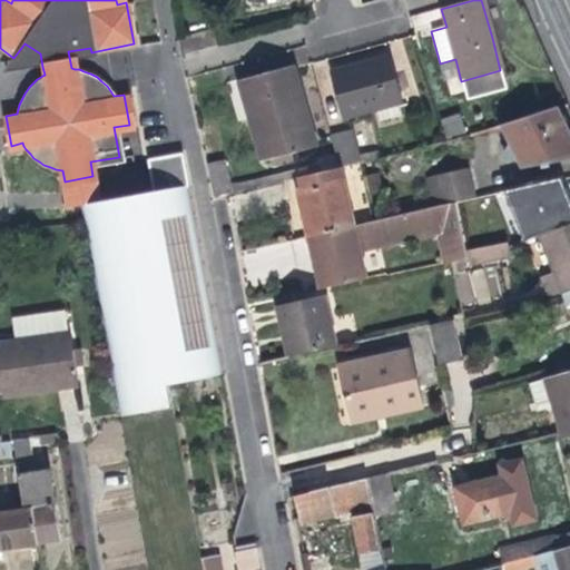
[(212,30),(178,39),(180,55),(216,46),(212,30)]
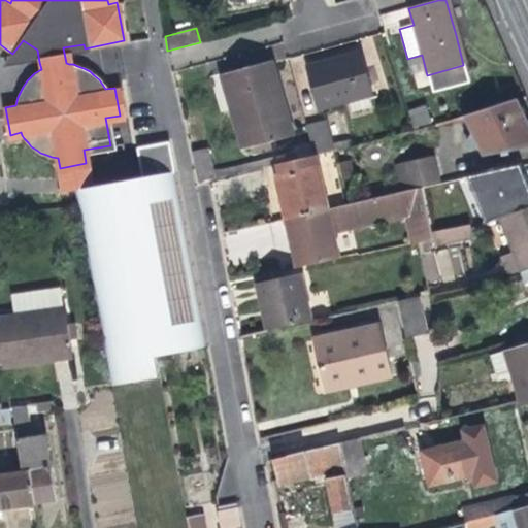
[(39,62),(37,50),(23,40),(12,54),(1,69),(39,62)]
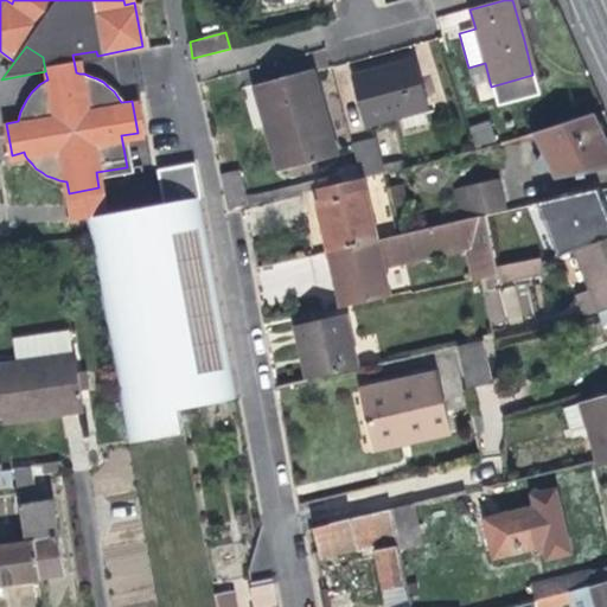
[(98,62),(97,56),(96,51),(72,55),(75,66),(98,62)]
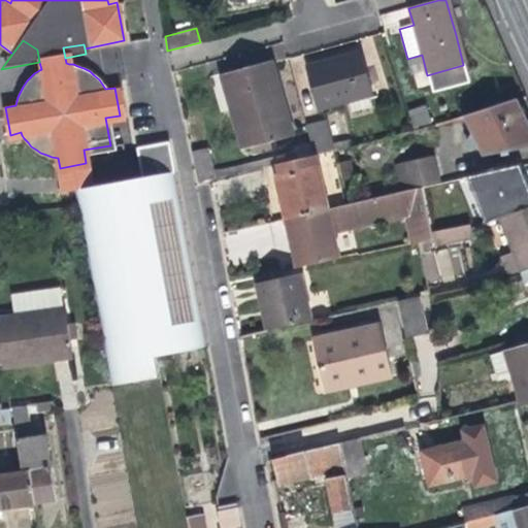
[(360,53),(304,67),(317,110),(347,102),(350,114),(370,109),(367,97),(371,96),(364,68),(360,53)]
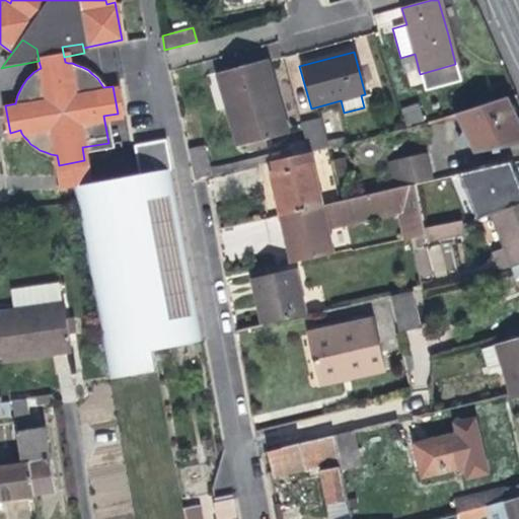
[(267,60),(216,74),(220,92),(225,112),(231,110),(241,146),(288,134),(270,71),(267,60)]
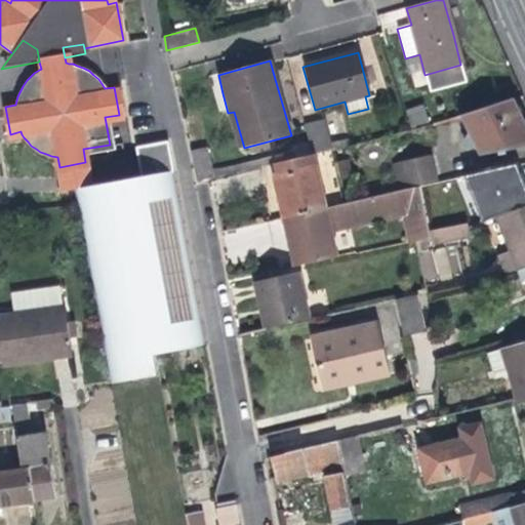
[(524,124),(523,121),(513,98),(460,116),(467,128),(461,137),(477,148),(480,155),(524,146),(524,124)]
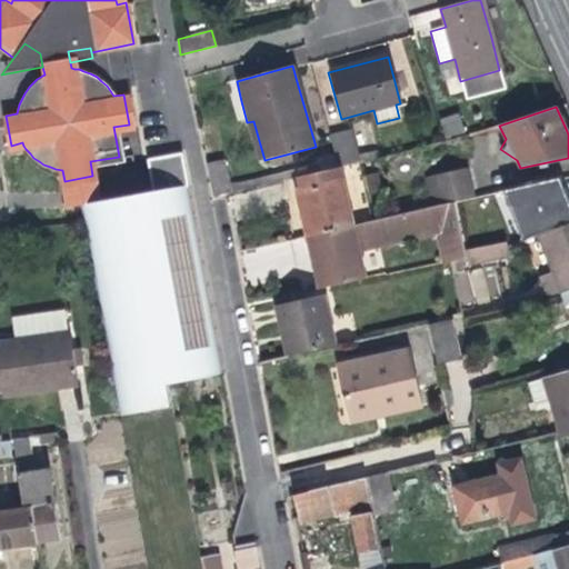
[(458,115),(439,119),(445,136),(463,131),(458,115)]
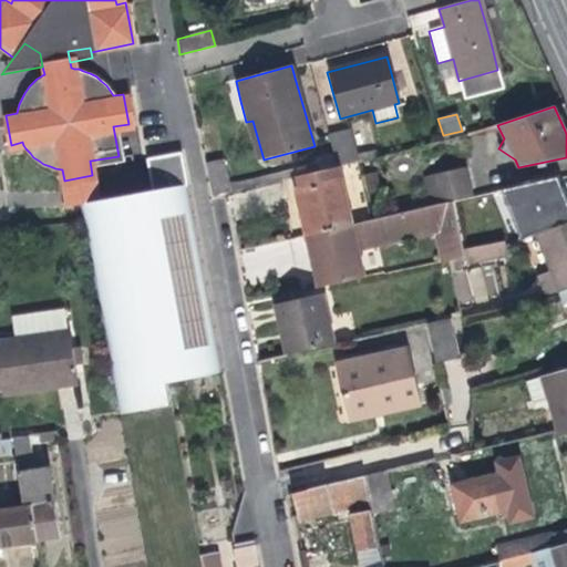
[(357,162),(359,162),(377,156),(375,151),(357,155),(350,130),(328,135),(336,167),(357,162)]
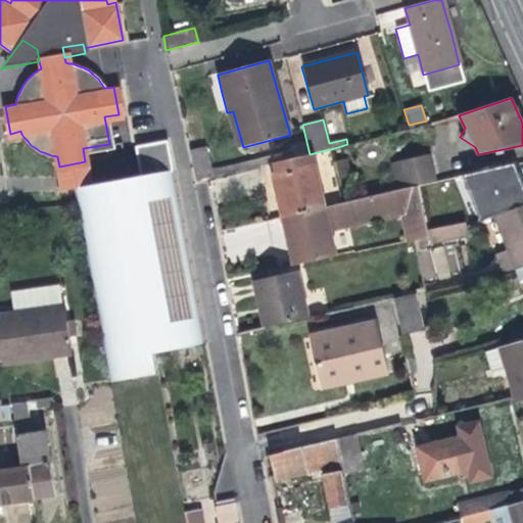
[(125,199),(177,193),(173,172),(174,172),(168,141),(135,147),(140,177),(74,189),(77,204),(125,199)]
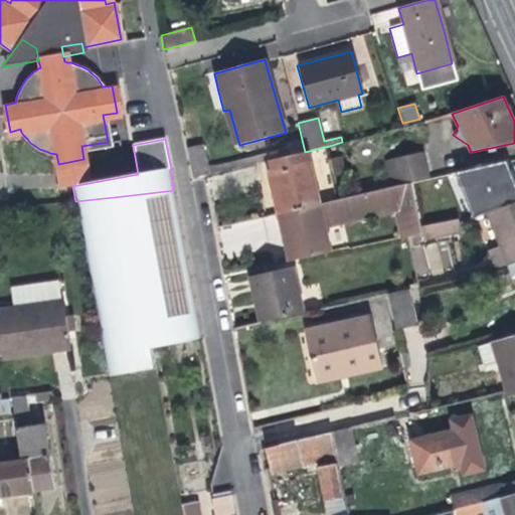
[(185,149),(191,178),(204,175),(208,174),(201,145),(185,149)]
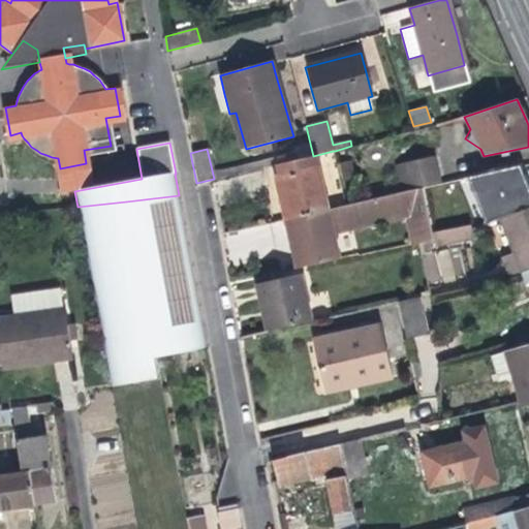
[(401,189),(441,182),(436,155),(396,162),(401,189)]
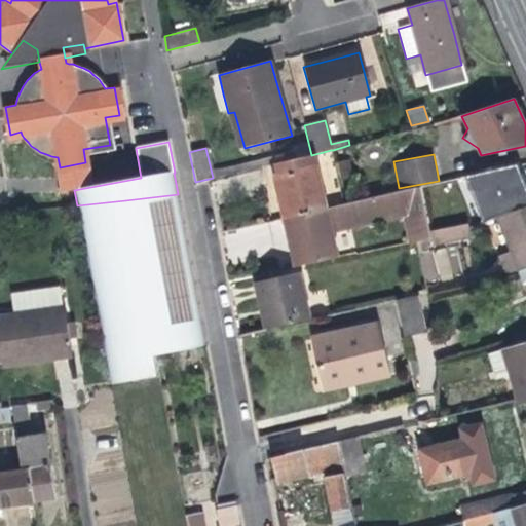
[(278,194),(284,220),(326,210),(315,165),(313,165),(310,155),(274,163),(276,174),(273,174),(278,194)]
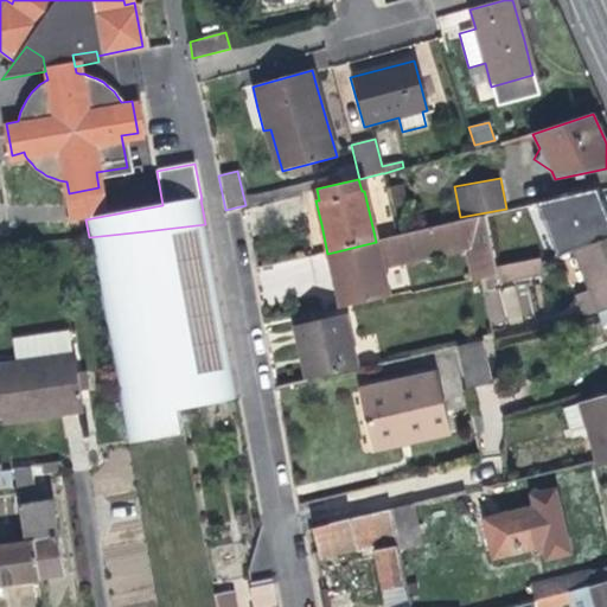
[(576,192),(528,204),(535,236),(606,217),(604,202),(600,189),(579,193),(576,192)]
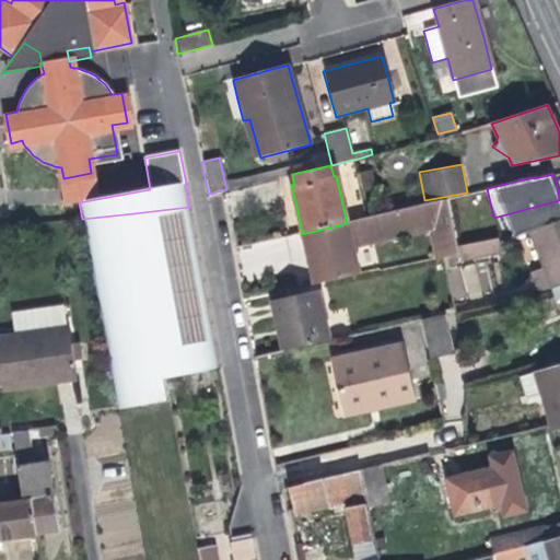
[(347,223),(302,234),(308,259),(314,283),(358,275),(352,247),(430,228),(438,258),(458,254),(457,246),(453,229),(446,198),(430,202),(366,217),(366,218),(347,223)]
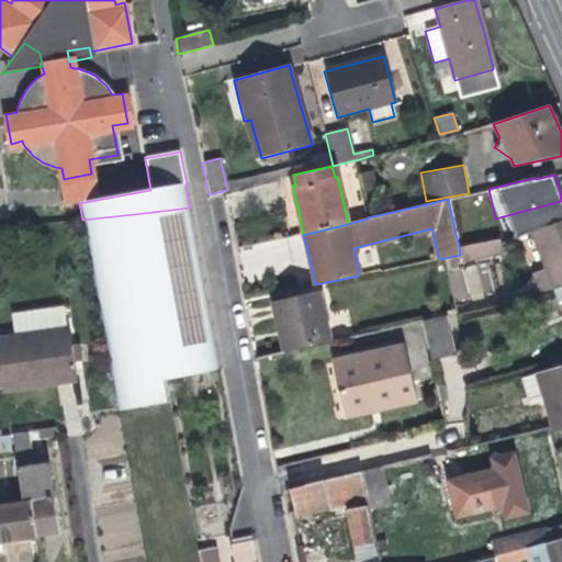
[(218,371),(190,208),(134,214),(166,381),(218,371)]
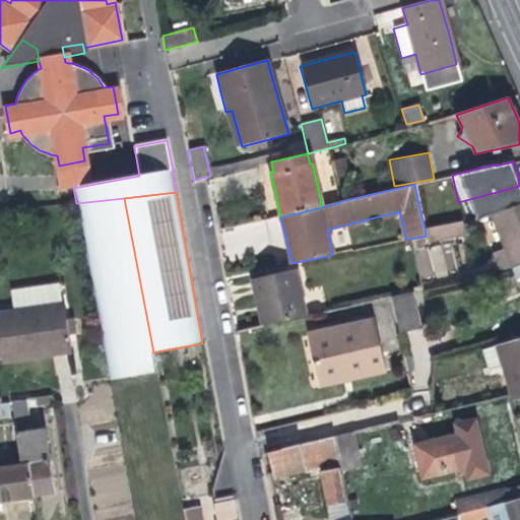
[(153,352),(124,198),(76,203),(109,383),(128,379),(156,373),(153,352)]
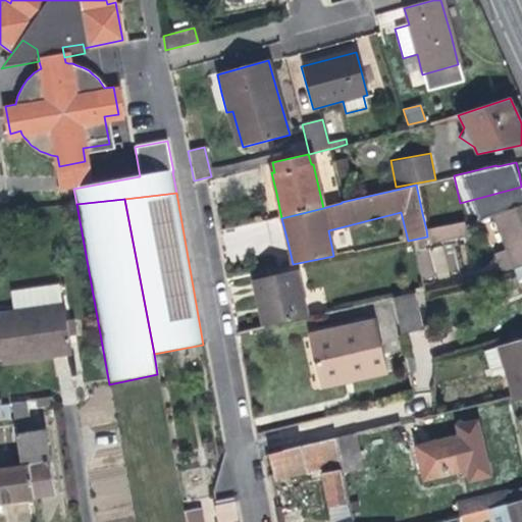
[(515,266),(521,263),(521,202),(493,214),(515,266)]
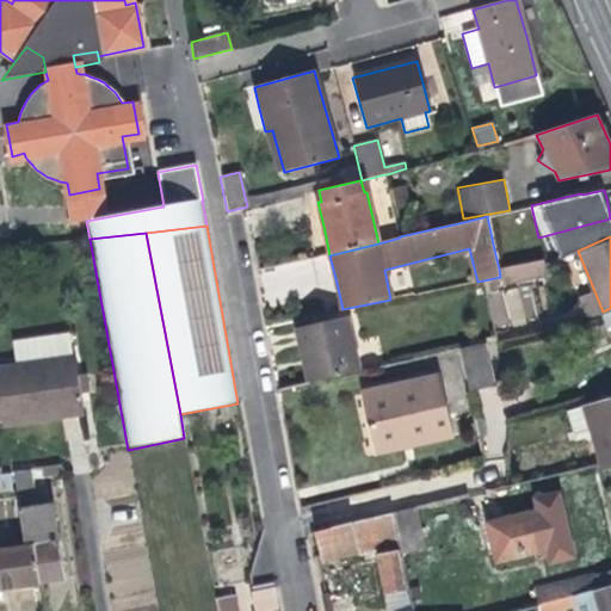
[(499,269),(524,263),(519,245),(494,250),(499,269)]
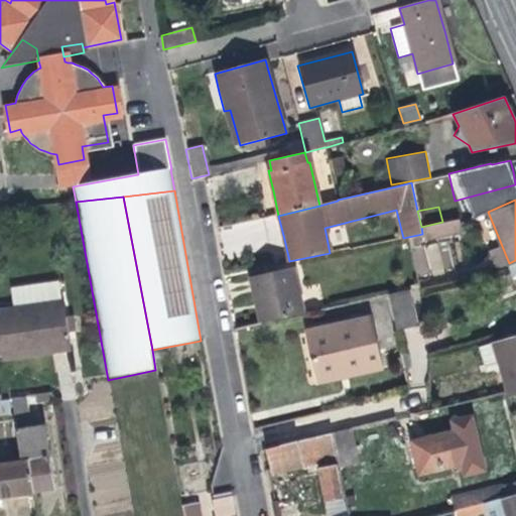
[(442,222),(421,227),(422,234),(424,241),(463,233),(461,223),(459,219),(442,222)]
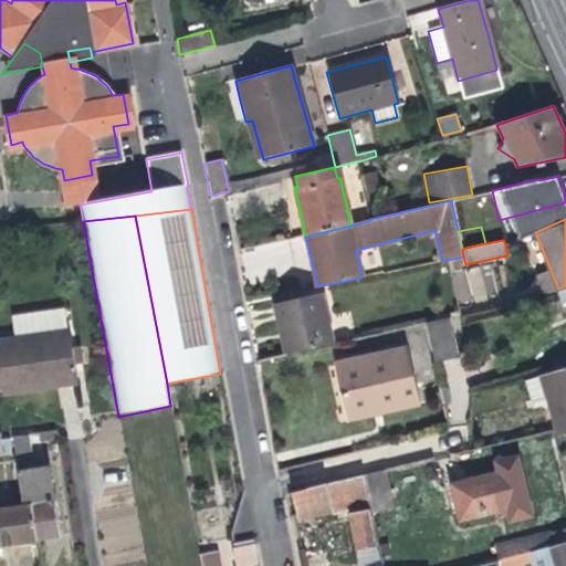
[(486,269),(452,273),(457,302),(490,297),(486,269)]
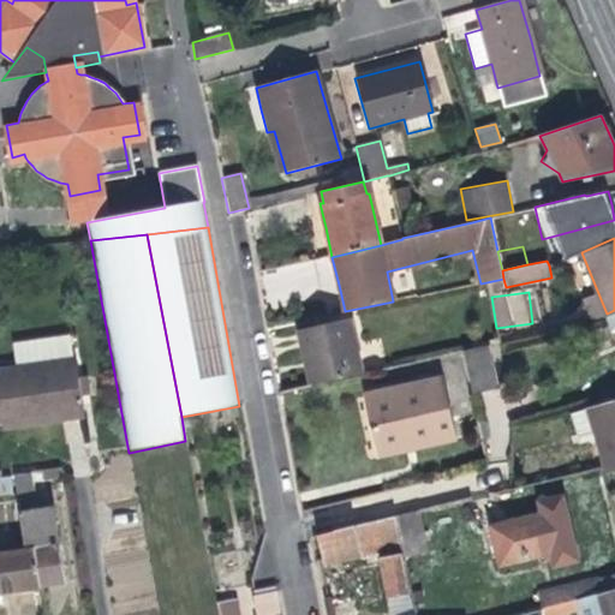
[(614,310),(607,314),(603,315),(610,333),(614,330),(614,310)]
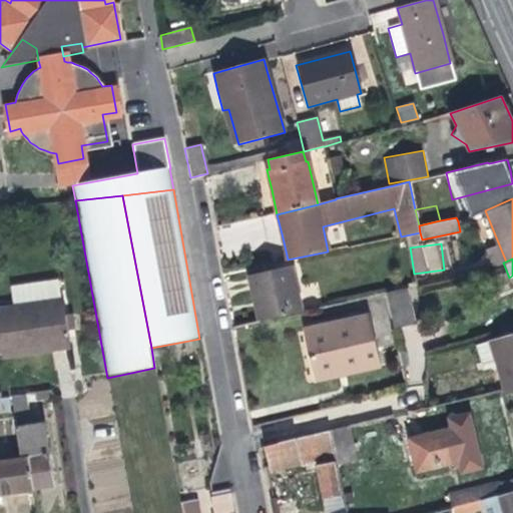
[(254,305),(259,322),(302,312),(291,266),(267,272),(266,265),(246,269),(254,305)]
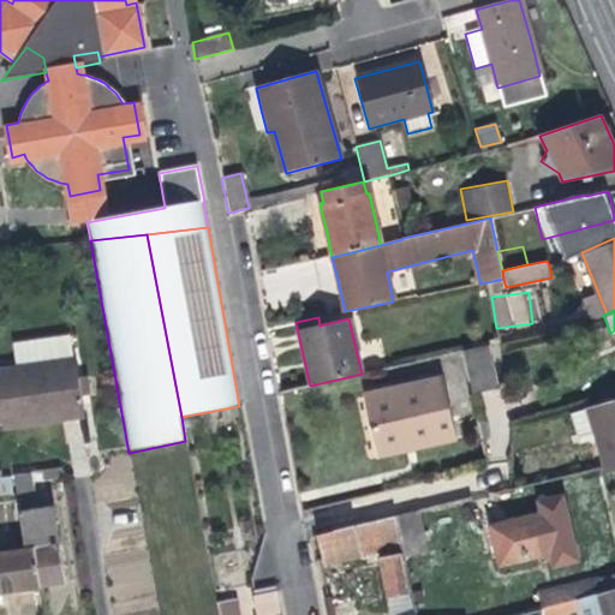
[(16,368),(73,359),(70,336),(12,345),(16,368)]
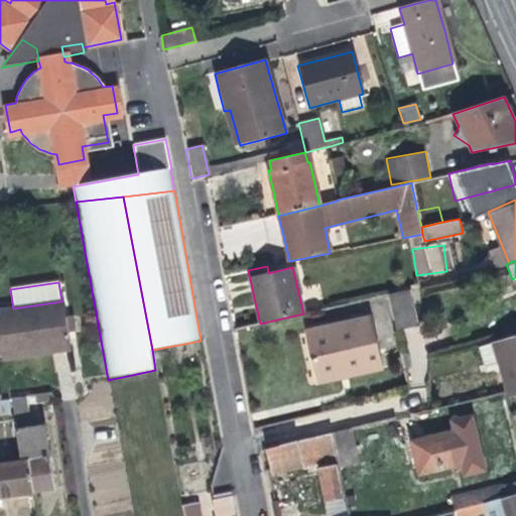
[(409,289),(388,294),(396,331),(417,326),(409,289)]
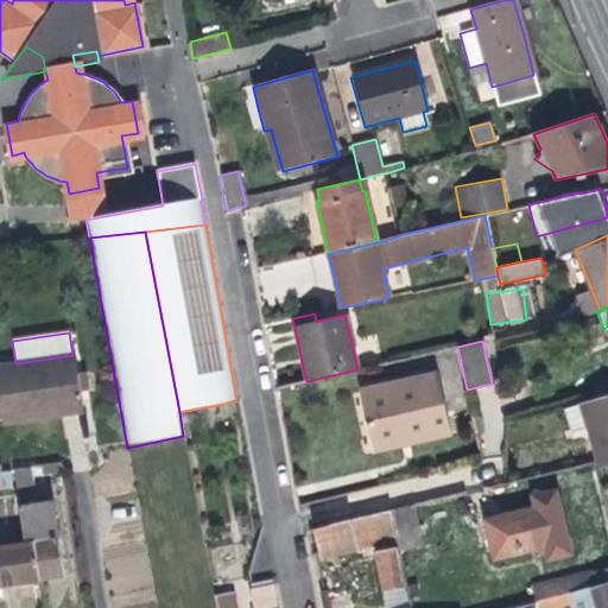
[(69,413),(82,411),(80,391),(77,374),(75,355),(73,355),(16,363),(0,365),(0,417),(1,423),(69,413)]
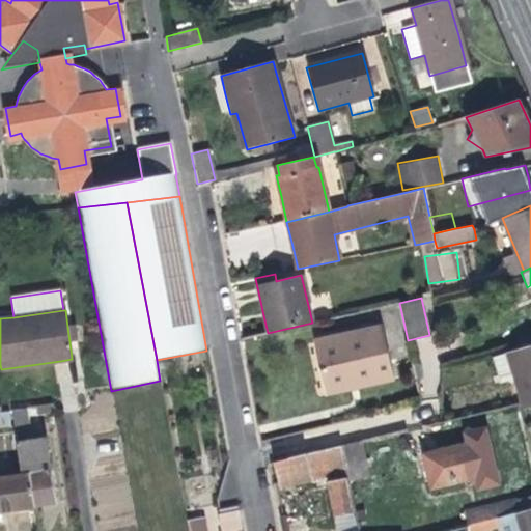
[(74,326),(67,327),(70,341),(76,340),(74,326)]
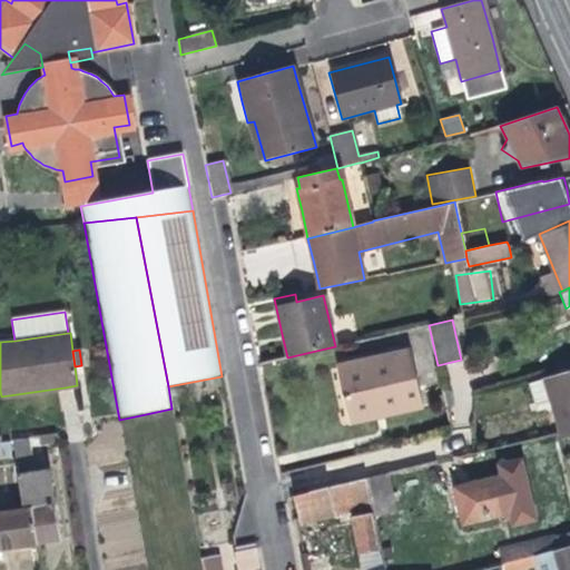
[(423,408),(410,351),(341,366),(351,412),(385,405),(387,414),(423,408)]
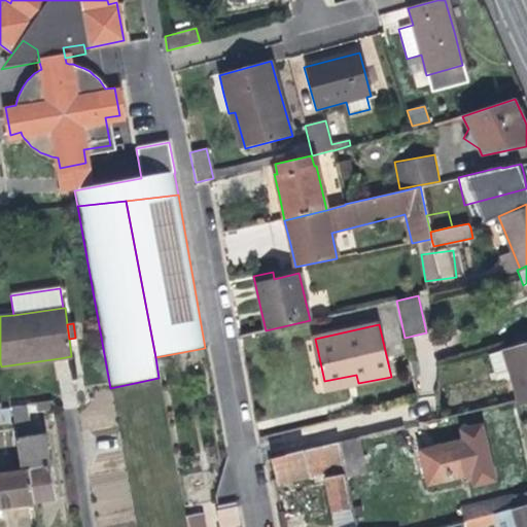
[(526,341),(486,352),(494,379),(510,375),(519,405),(526,401),(526,341)]
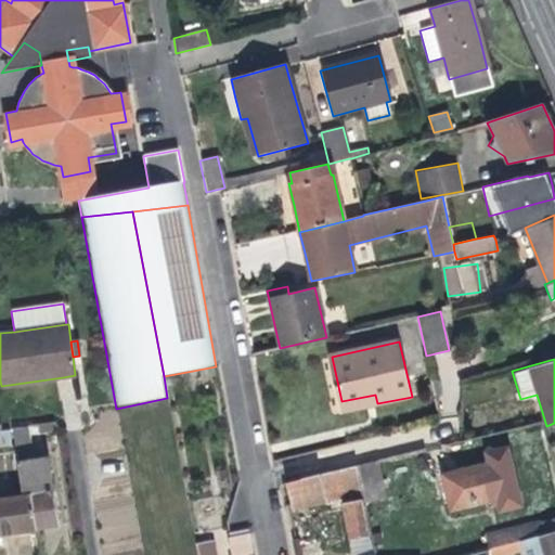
[(377,403),(375,395),(341,401),(344,411),(377,403)]
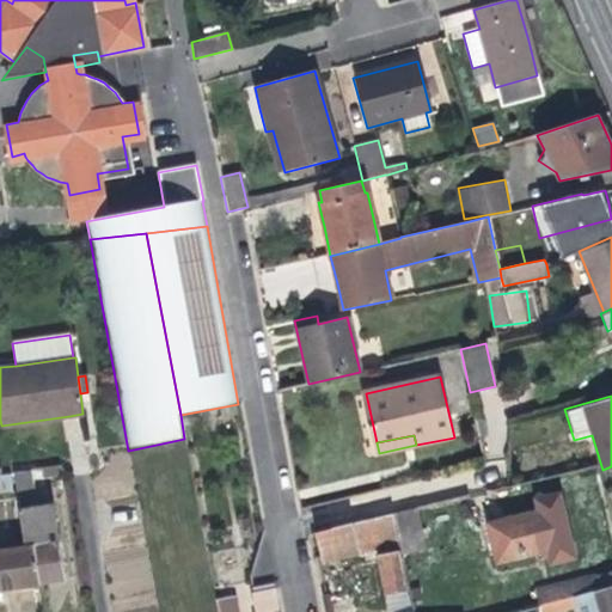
[(30,548),(35,585),(54,581),(66,580),(53,506),(32,509),(25,471),(11,473),(24,549),(30,548)]
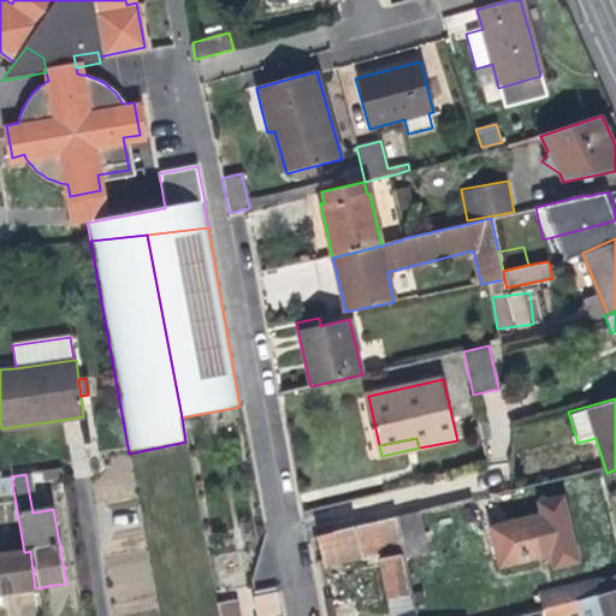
[(421,510),(394,517),(400,546),(402,554),(402,558),(428,552),(421,510)]
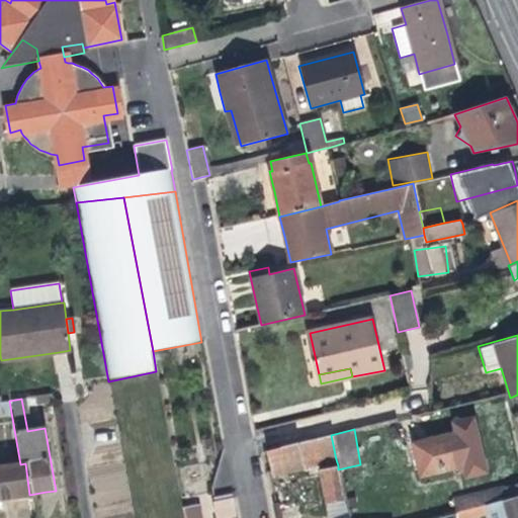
[(464,465),(456,432),(414,442),(422,476),(464,465)]
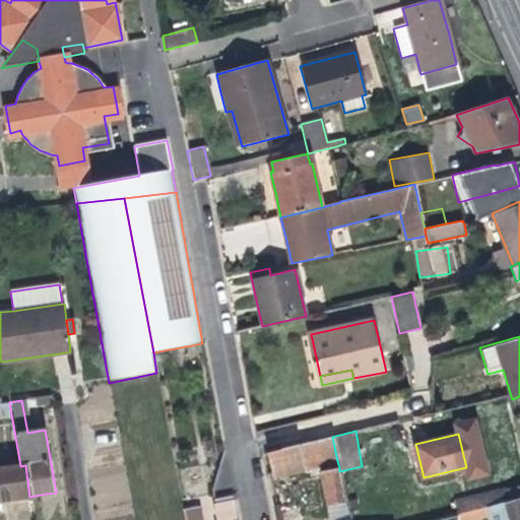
[(337,461),(332,437),(260,454),(265,476),(286,470),(286,473),(337,461)]
